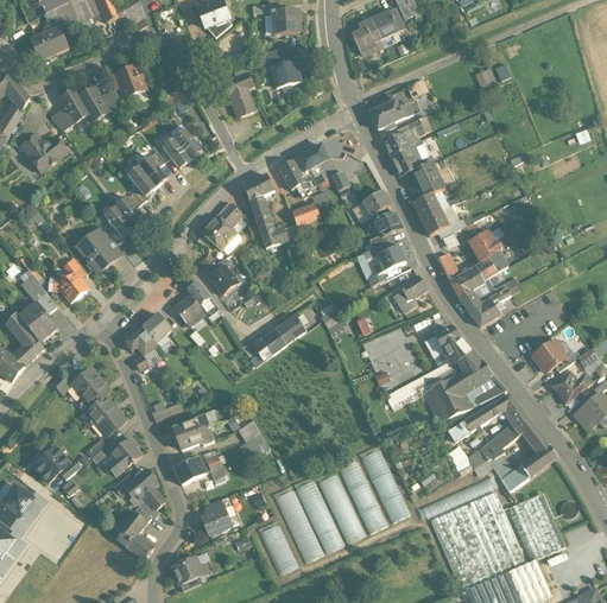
[(17,0),(24,13),(42,5),(45,13),(73,0),(17,0)]
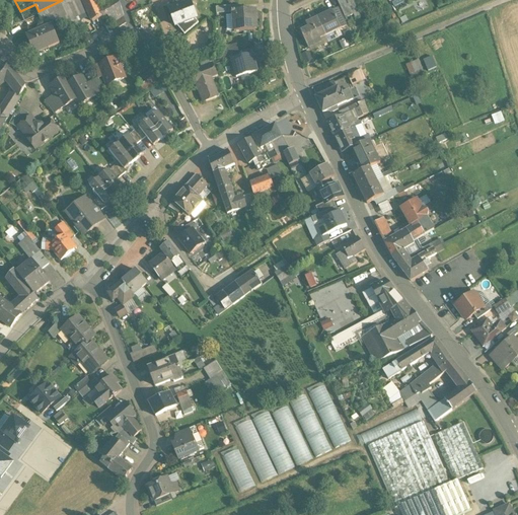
[(80,15),(88,11),(83,0),(62,0),(39,11),(45,24),(51,22),(58,19),(67,20),(69,13),(81,17),(80,15)]
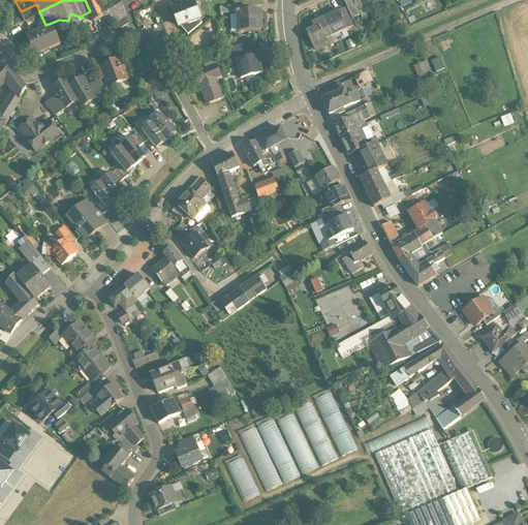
[(85,0),(90,11),(94,20),(101,17),(100,8),(96,0),(85,0)]
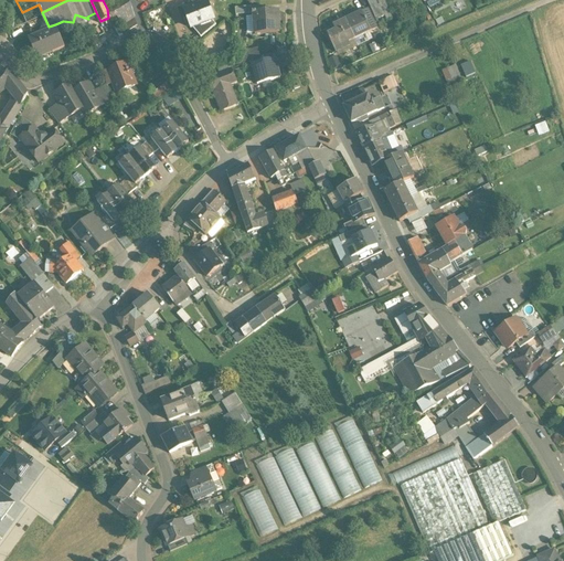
[(118,0),(115,1),(114,8),(115,14),(116,14),(125,29),(136,22),(130,3),(129,0),(118,0)]
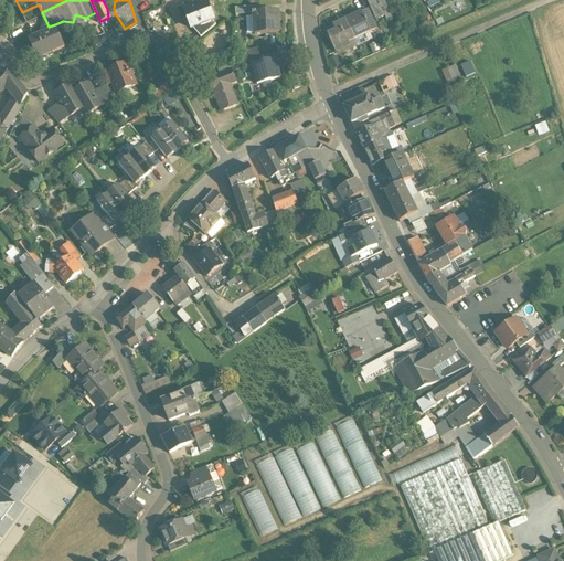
[(203,0),(183,8),(191,24),(211,17),(212,17),(205,0),(203,0)]
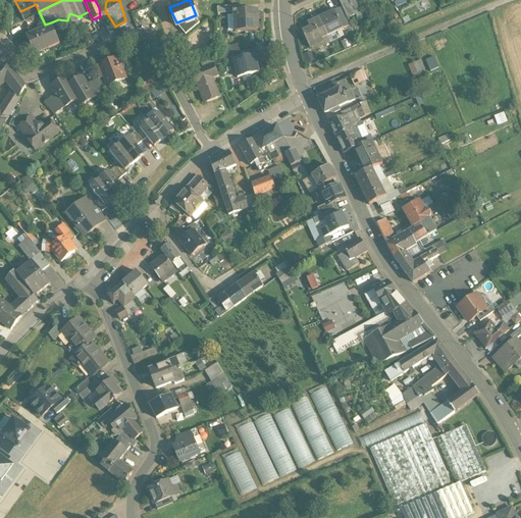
[(340,0),(347,14),(359,8),(355,0),(340,0)]
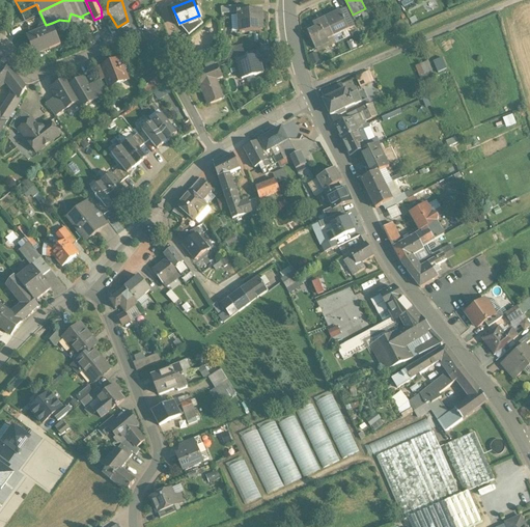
[(397,0),(402,9),(415,3),(414,0),(397,0)]
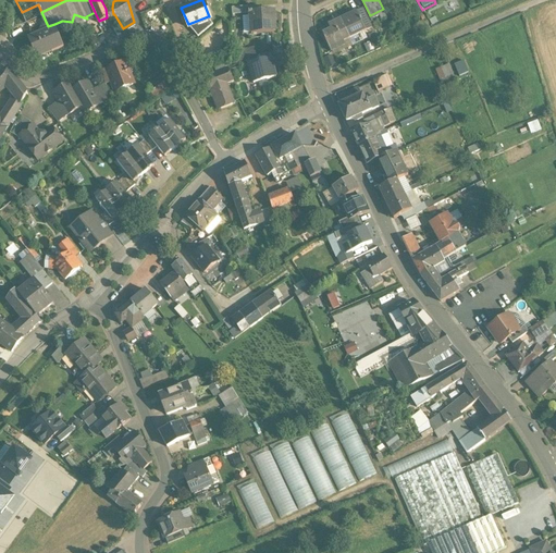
[(360,5),(326,22),(329,27),(321,31),(323,35),(330,49),(343,42),(341,39),(370,25),(360,5)]
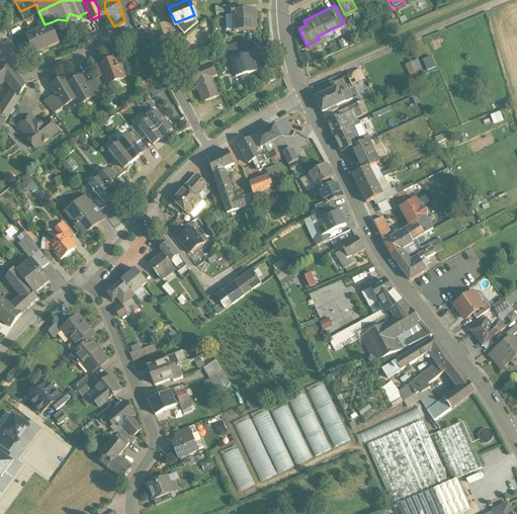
[(241,8),(229,9),(229,10),(231,10),(233,28),(253,27),(252,17),(254,17),(254,7),(241,8)]
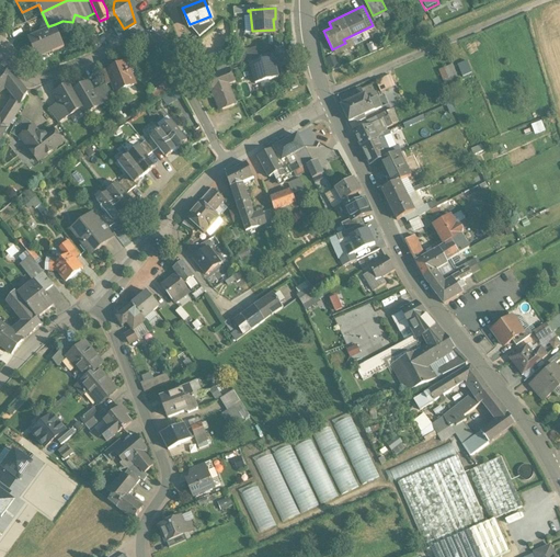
[(88,19),(75,14),(72,22),(84,27),(88,19)]
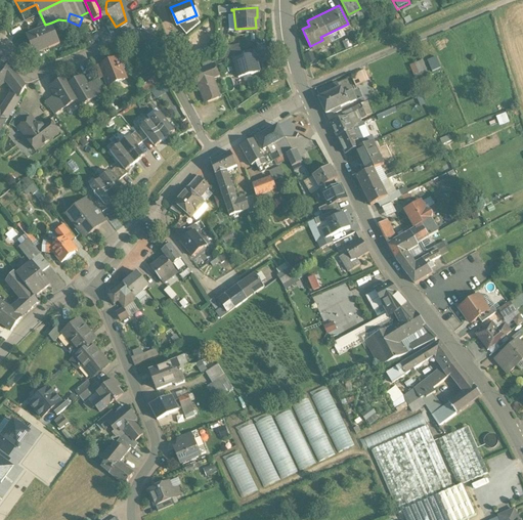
[(177,23),(185,31),(199,19),(195,15),(177,23)]
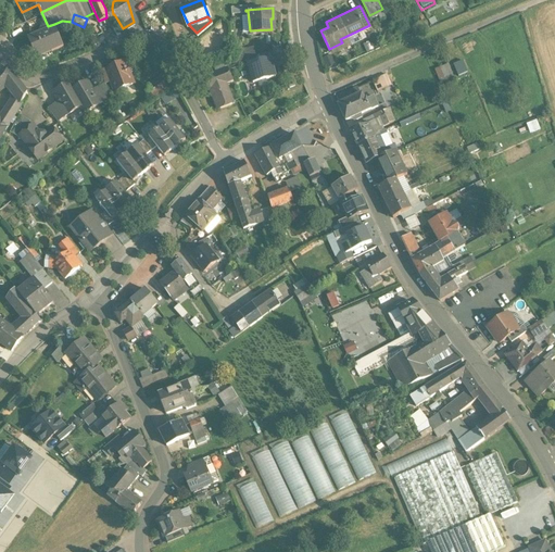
[(48,26),(26,36),(35,54),(49,48),(50,50),(63,45),(54,24),(48,26)]
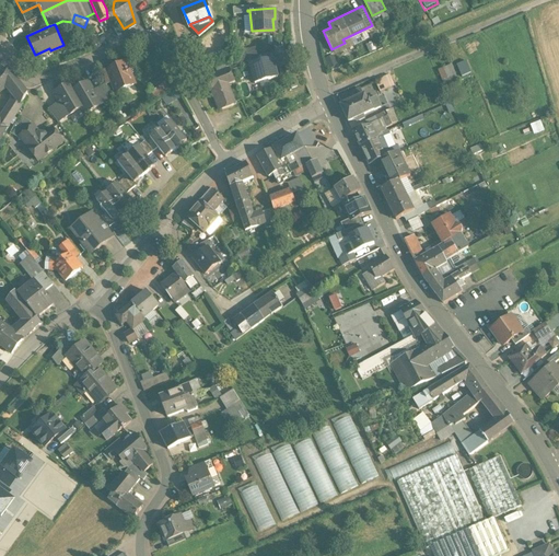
[(268,48),(249,54),(251,59),(270,54),(268,48)]
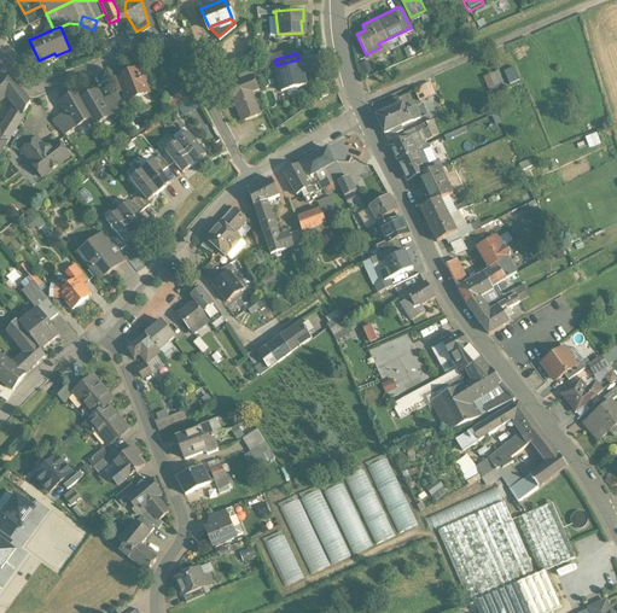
[(300,62),(274,68),(280,88),(306,82),(300,62)]
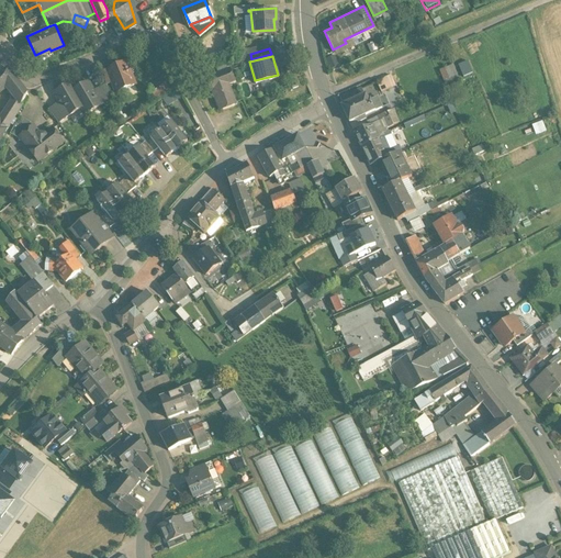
[(126,62),(108,68),(115,89),(134,81),(126,62)]
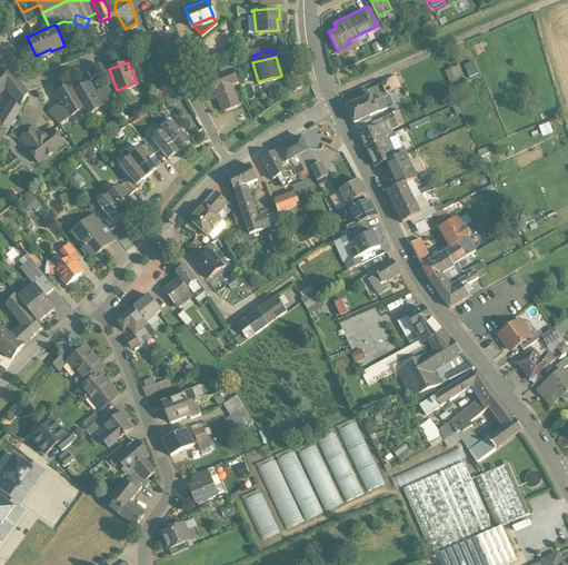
[(456,82),(465,79),(457,62),(442,68),(448,79),(454,77),(456,82)]
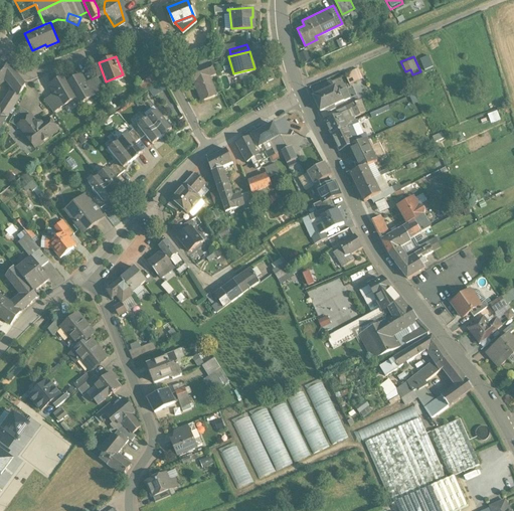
[(6,60),(0,64),(0,79),(5,75),(13,69),(6,60)]
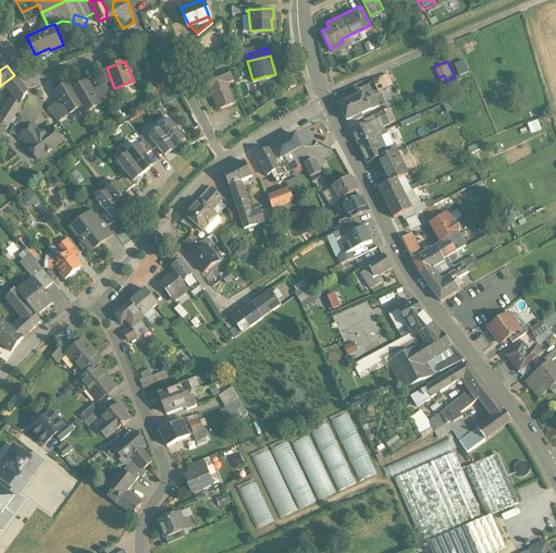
[(227,65),(212,71),(217,83),(209,86),(217,107),(234,100),(226,81),(233,78),(227,65)]
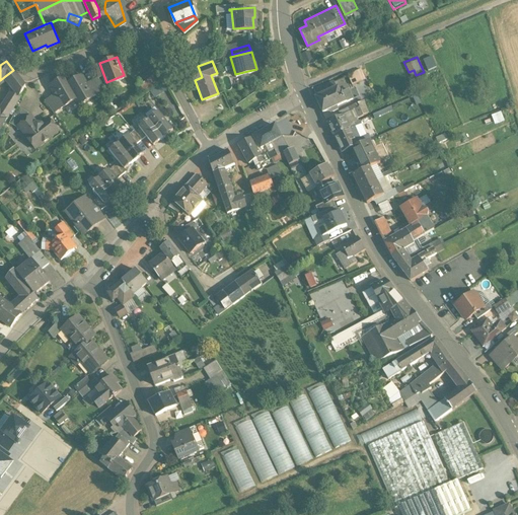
[(351,83),(362,77),(357,67),(346,73),(351,83)]
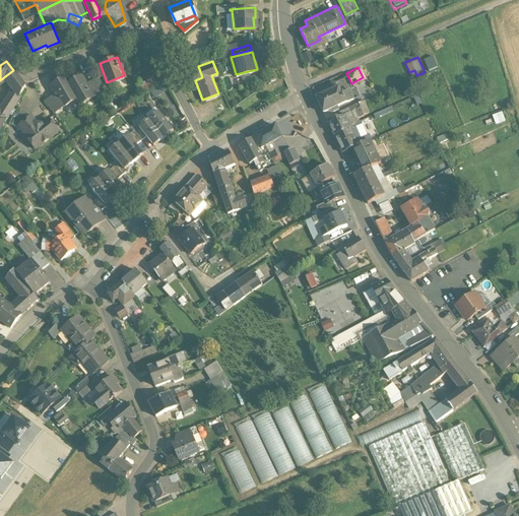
[(19,77),(13,70),(5,76),(11,84),(19,77)]
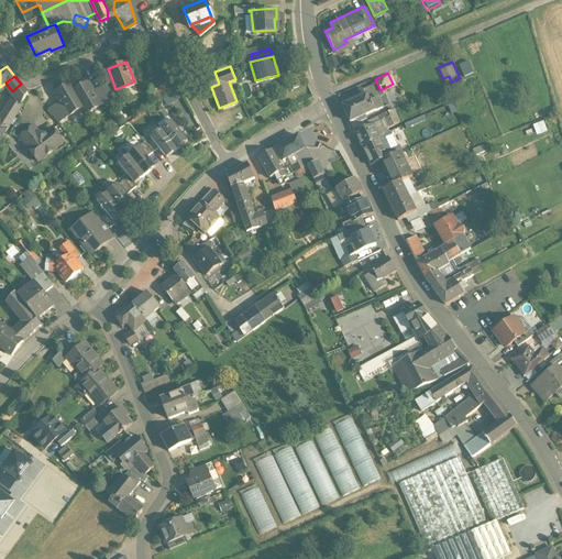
[(168,88),(161,76),(155,79),(158,87),(153,90),(156,96),(168,88)]
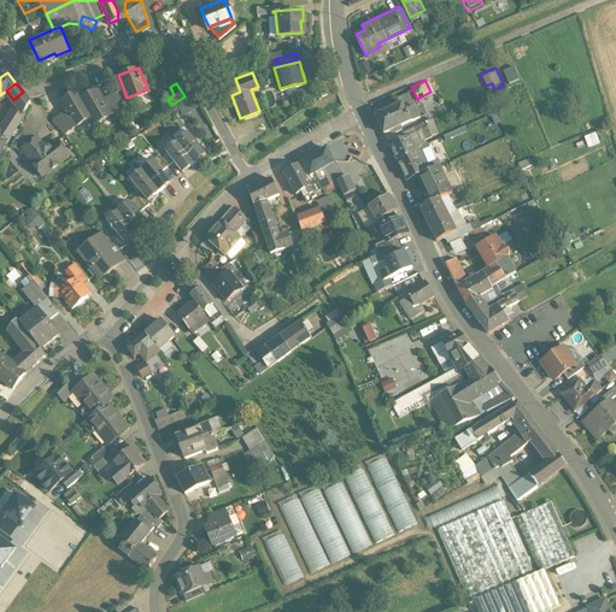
[(103,96),(97,87),(82,95),(77,88),(60,99),(66,109),(76,124),(91,115),(94,122),(112,111),(103,96)]
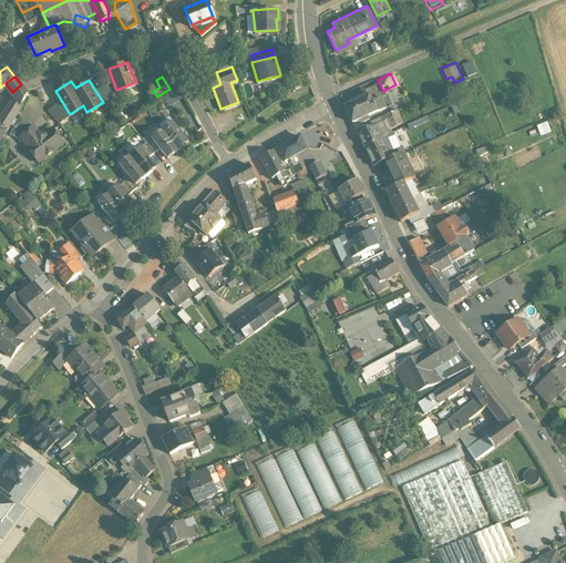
[(105,82),(94,89),(103,102),(112,98),(105,82)]
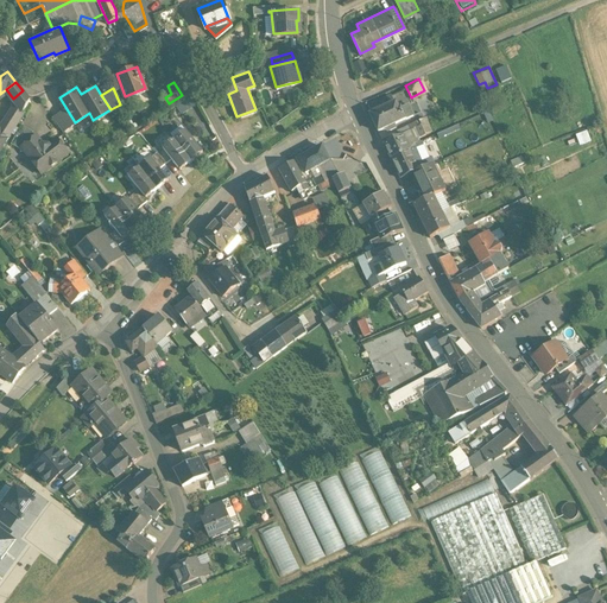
[(0,147),(29,99),(23,90),(13,99),(16,101),(0,124),(0,147)]
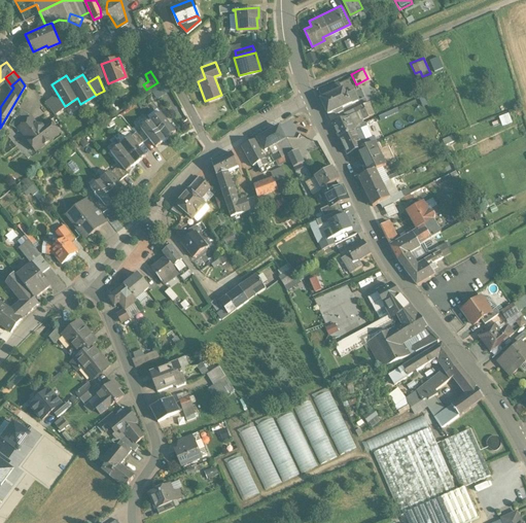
[(156,95),(172,89),(168,80),(153,86),(156,95)]
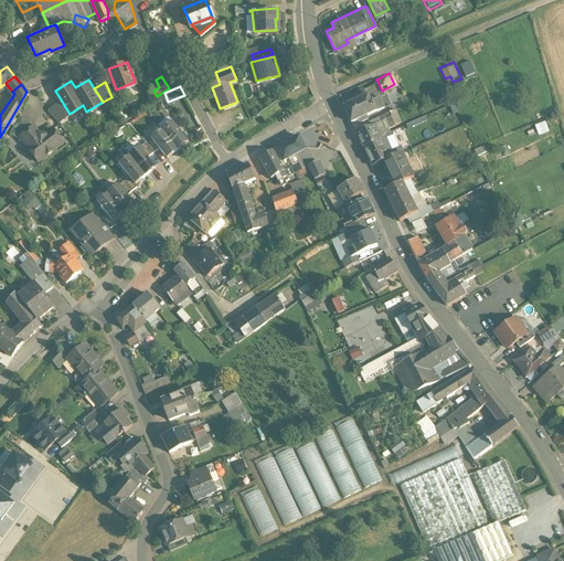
[(362,86),(341,96),(344,103),(342,104),(350,120),(375,107),(371,98),(369,99),(362,86)]
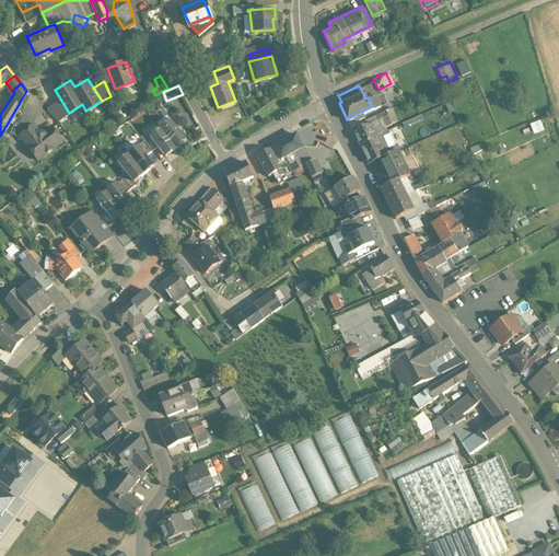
[(60,99),(47,106),(57,119),(69,113),(60,99)]
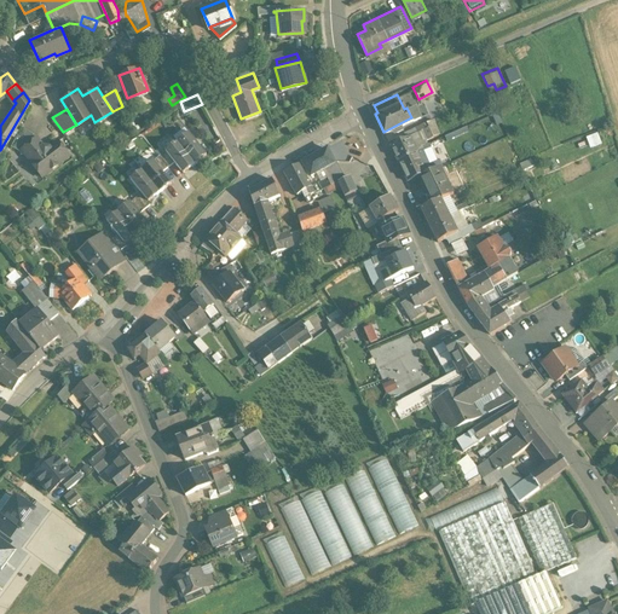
[(425,138),(438,131),(432,117),(403,132),(404,135),(409,133),(420,128),(425,138)]
